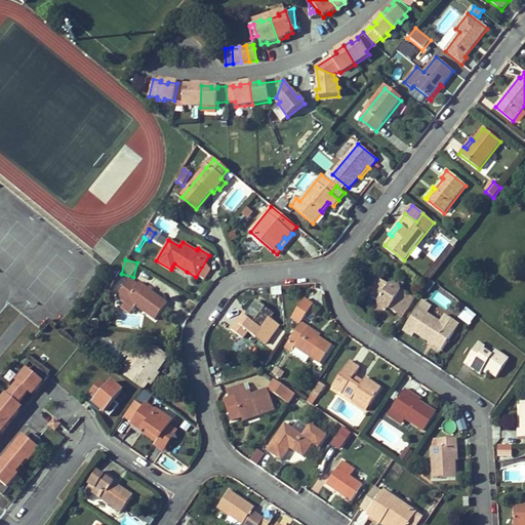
[(187,272),(174,264),(172,267),(186,274),(187,272)]
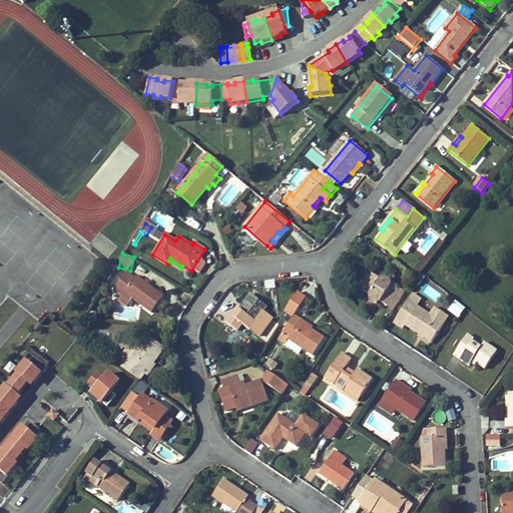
[(363,278),(370,282),(374,275),(367,271),(363,278)]
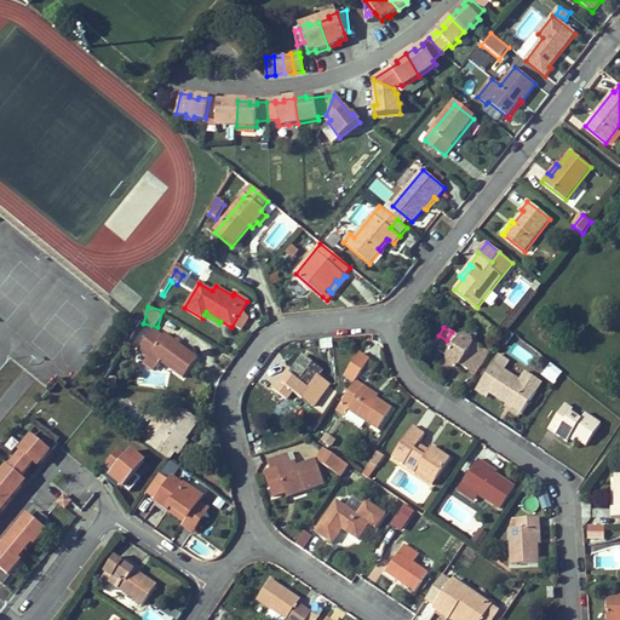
[(162,337),(153,331),(138,351),(149,359),(151,355),(161,362),(184,378),(197,359),(165,334),(162,337)]
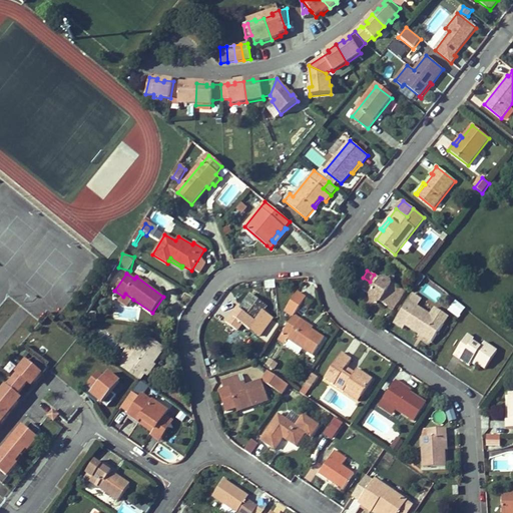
[(380,280),(374,275),(370,282),(363,291),(370,295),(371,299),(377,304),(379,301),(387,307),(398,290),(390,285),(392,283),(385,279),(380,280)]
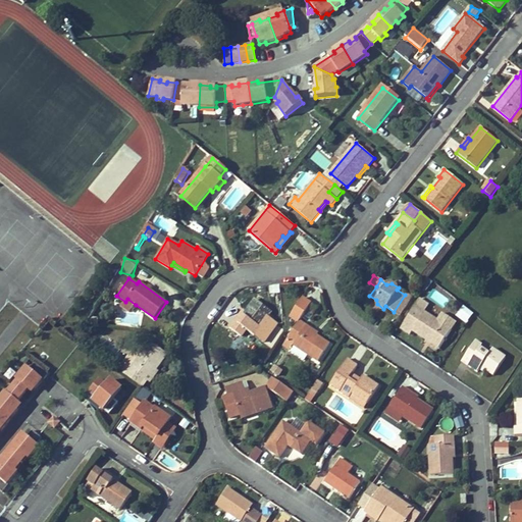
[(405,295),(394,312),(400,316),(413,298),(399,288),(397,290),(405,295)]
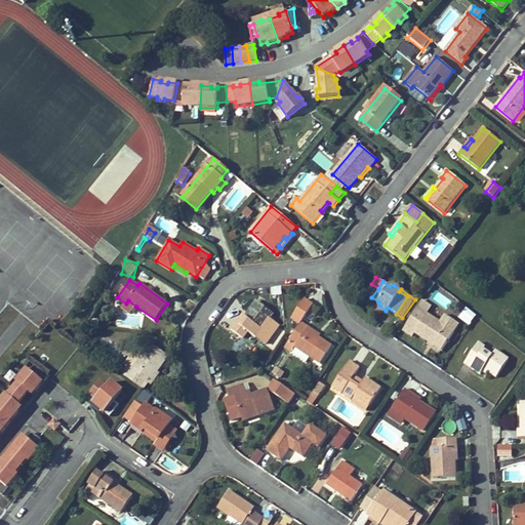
[(295,347),(320,364),(331,347),(319,337),(307,330),(309,327),(301,323),(313,306),(305,299),(291,319),(300,324),(285,348),(291,352),(295,347)]
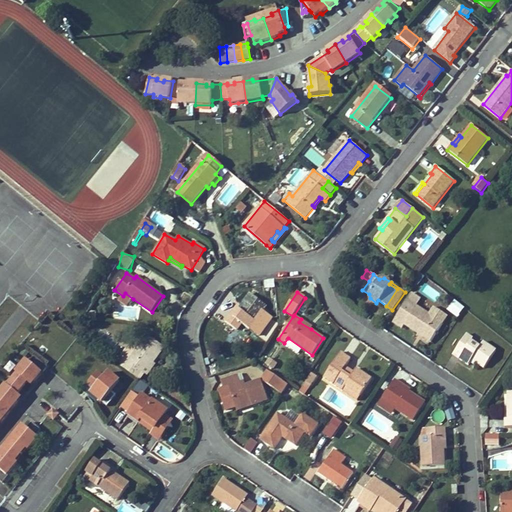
[(133,299),(125,293),(123,296),(131,302),(133,299)]
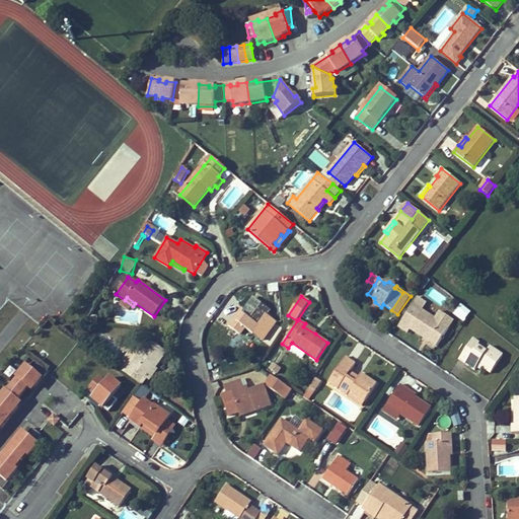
[(254,331),(271,310),(253,298),(244,311),(237,321),(234,319),(230,326),(242,336),(248,327),(254,331)]
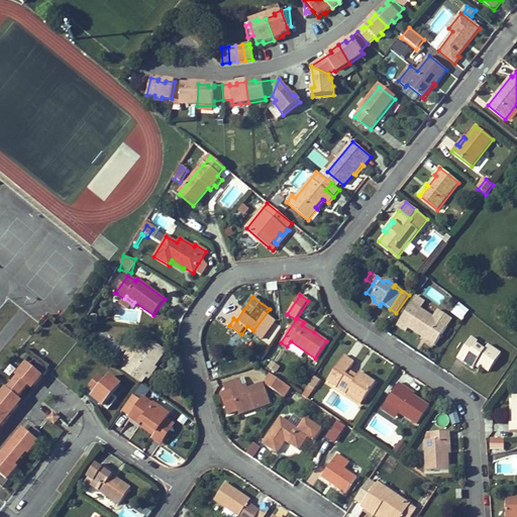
[(422,306),(413,300),(397,325),(406,331),(408,328),(422,337),(435,344),(447,326),(420,310),(422,306)]
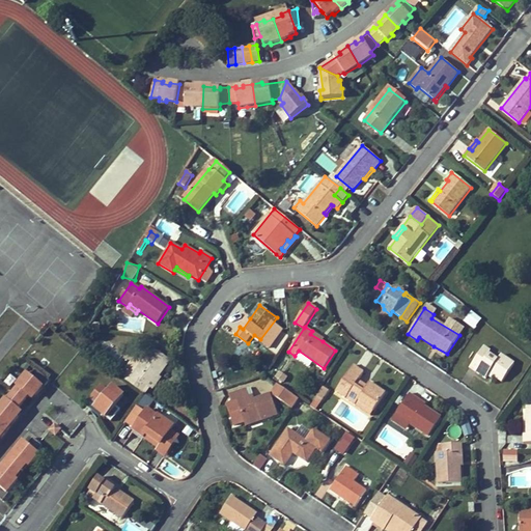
[(470,310),(463,320),(474,329),(481,317),(470,310)]
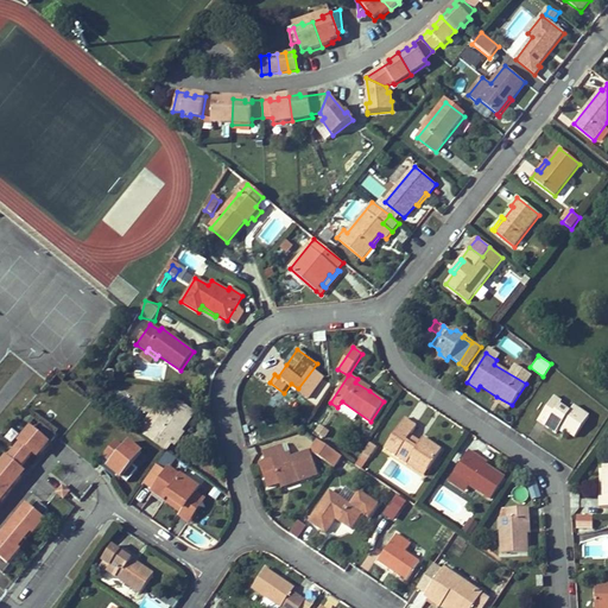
[(274,374),(278,377),(286,365),(284,362),(274,374)]
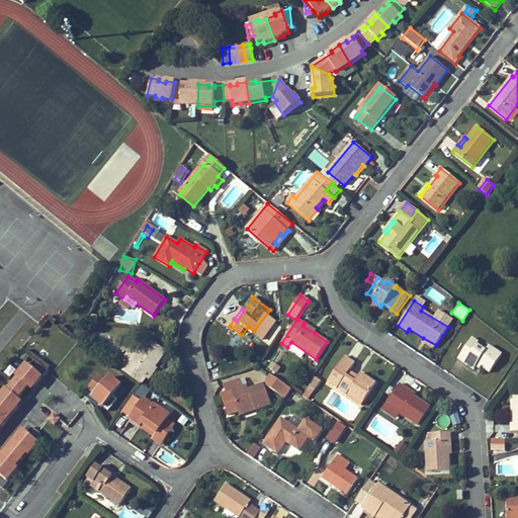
[(305,323),(303,326),(315,333),(316,331),(305,323)]
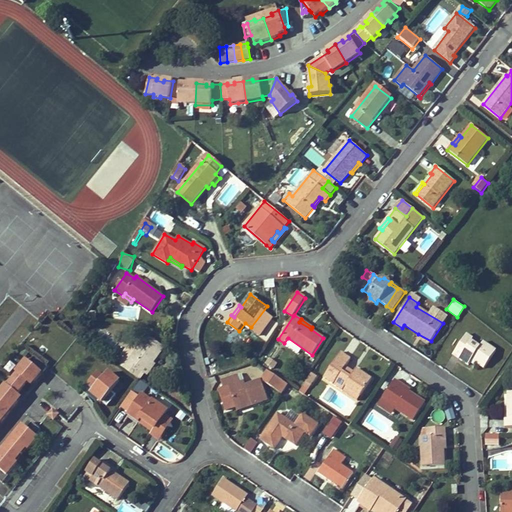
[(245,323),(239,331),(245,335),(251,327),(245,323)]
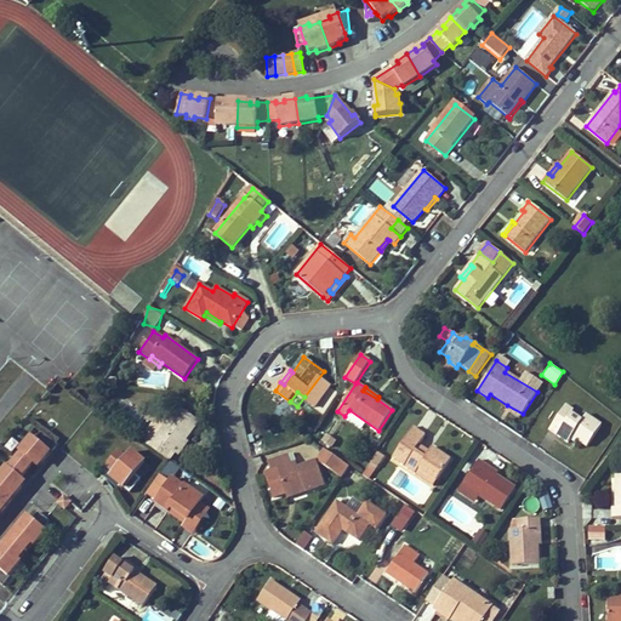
[(522,416),(523,414),(507,405),(506,406),(522,416)]
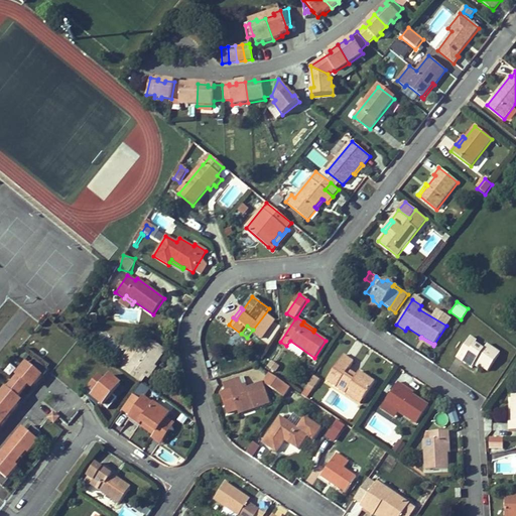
[(475,344),(477,342),(470,337),(458,355),(465,359),(463,362),(472,368),(474,365),(476,363),(481,366),(488,371),(500,354),(487,345),(484,350),(475,344)]
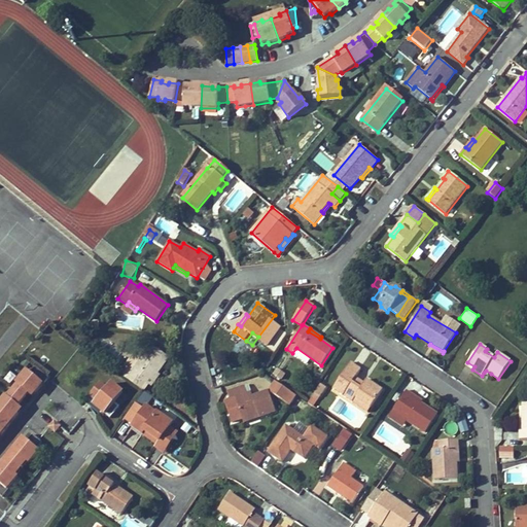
[(133,372),(125,366),(119,374),(141,389),(145,383),(149,385),(157,374),(169,358),(151,346),(143,356),(133,372)]
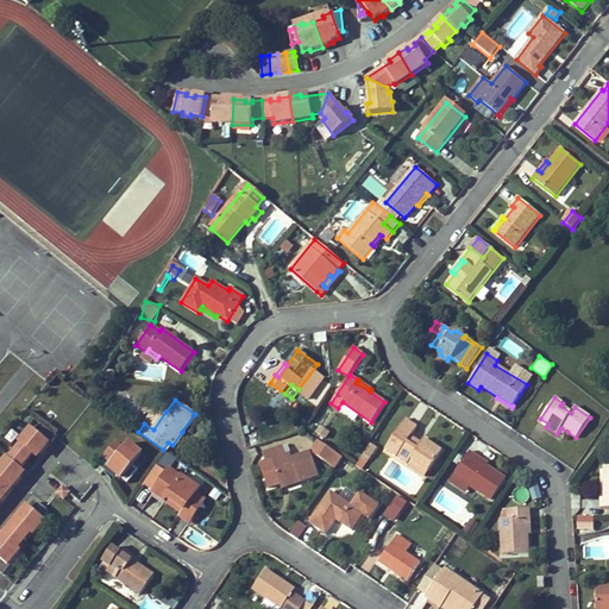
[(144,424),(154,429),(165,412),(157,407),(144,424)]
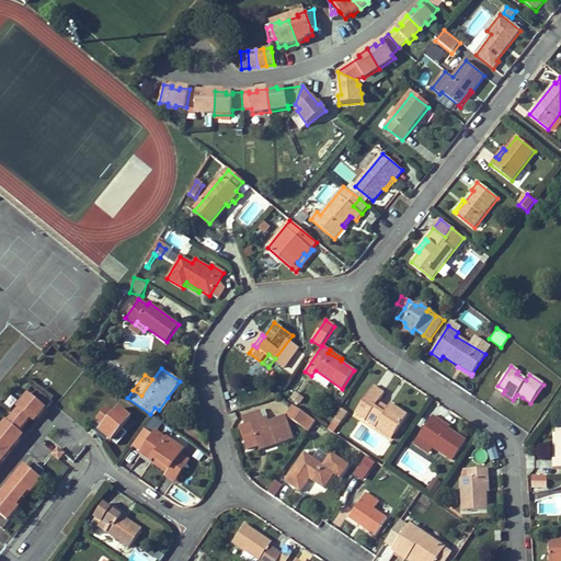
[(354,414),(375,428),(378,424),(395,435),(408,415),(390,403),(386,411),(384,413),(375,408),(377,405),(385,393),(374,386),(354,414)]
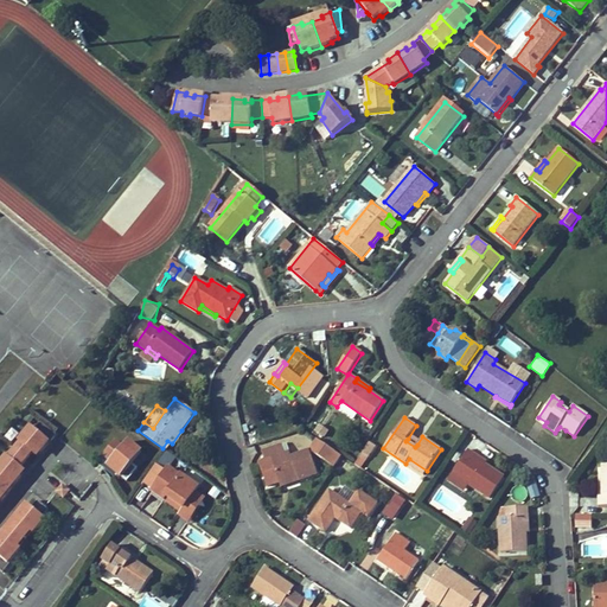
[(0,500),(1,502),(14,486),(14,485),(23,475),(20,473),(24,468),(21,467),(33,453),(36,455),(39,451),(42,453),(49,443),(50,445),(57,436),(42,423),(36,430),(31,428),(19,443),(21,445),(16,452),(10,459),(7,457),(0,465),(0,500)]
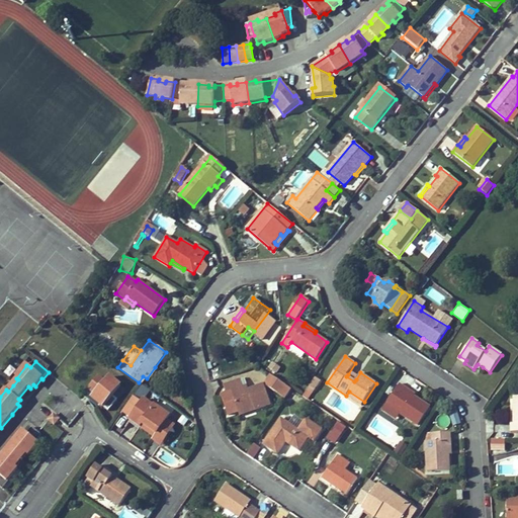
[(276,373),(280,366),(271,361),(267,369),(276,373)]
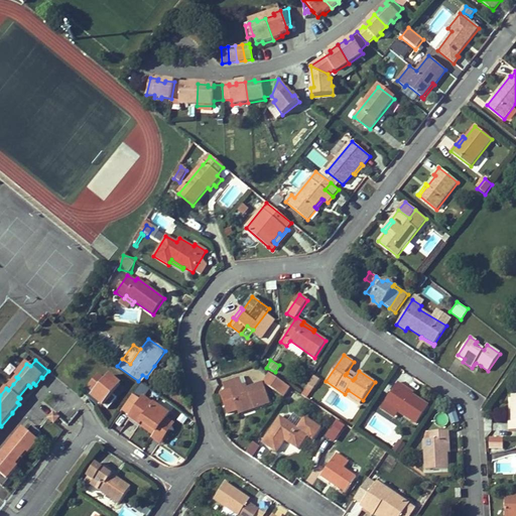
[(154,366),(146,377),(148,379),(156,368),(154,366)]
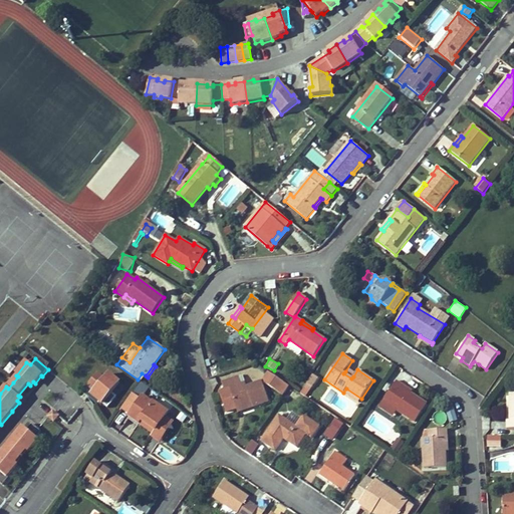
[(106,375),(98,369),(84,390),(109,408),(126,383),(109,371),(106,375)]
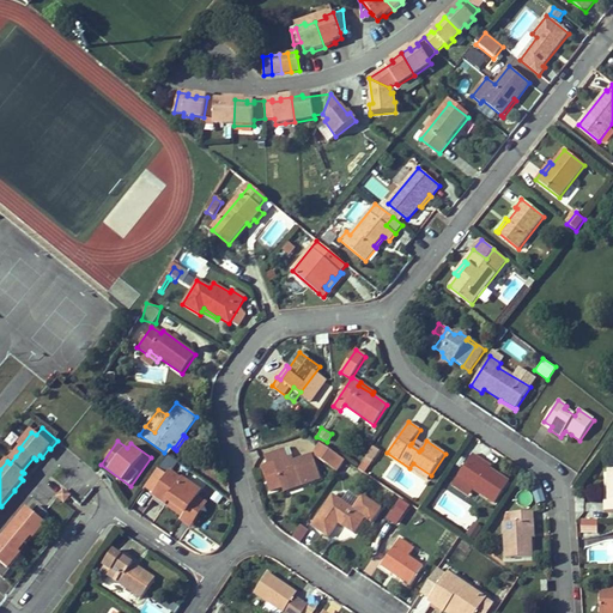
[(314,455),(338,472),(345,461),(321,444),(314,455)]
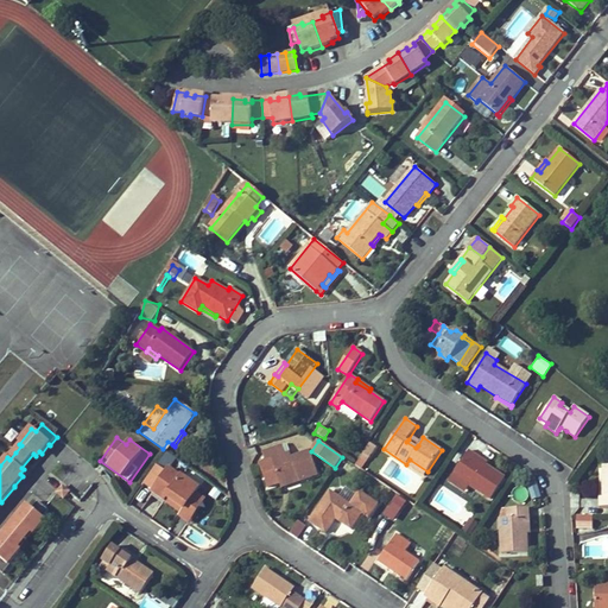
[(363,454),(368,458),(377,448),(371,443),(363,454)]
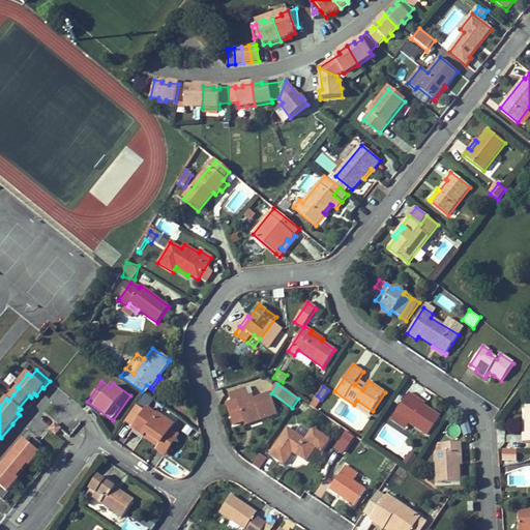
[(229,393),(232,402),(227,404),(233,424),(243,421),(259,416),(261,419),(277,414),(270,394),(255,400),(253,394),(248,396),(245,388),(229,393)]
